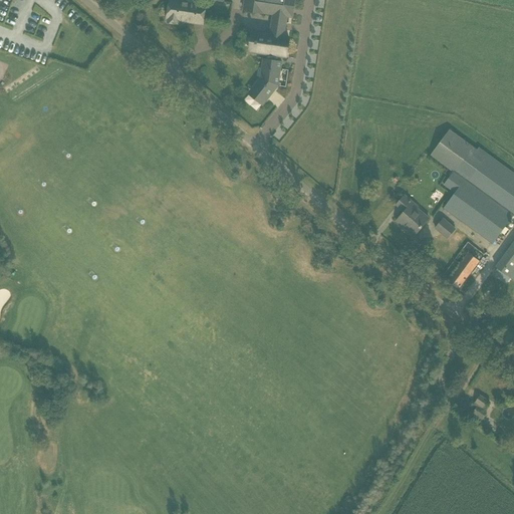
[(170,0),(169,8),(167,18),(169,18),(168,22),(178,24),(179,20),(203,24),(204,14),(206,5),(197,4),(198,2),(195,0),(186,0),(186,2),(174,0),(170,0)]
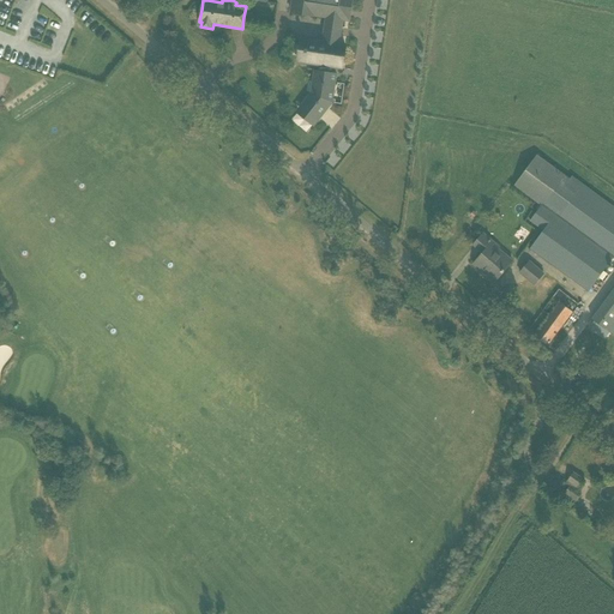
[(293,0),(293,4),(292,12),(314,16),(326,18),(325,26),(341,29),(342,20),(349,22),(351,0),(293,0)]
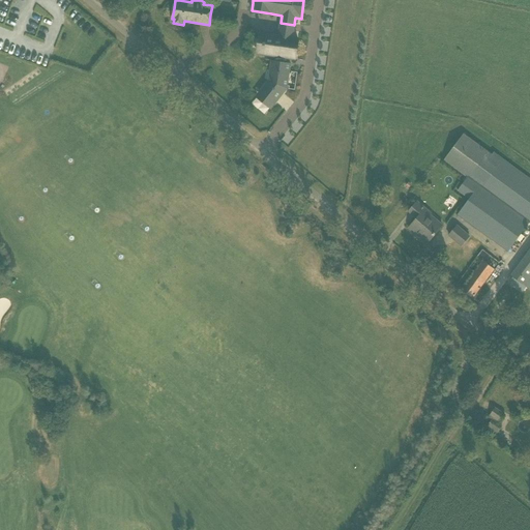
[(269,80),(259,93),(273,105),(287,89),(290,64),(287,63),(287,58),(295,59),(298,39),(292,38),(293,31),(280,29),(278,36),(265,34),(262,55),(275,57),(275,61),(272,81),(269,80)]
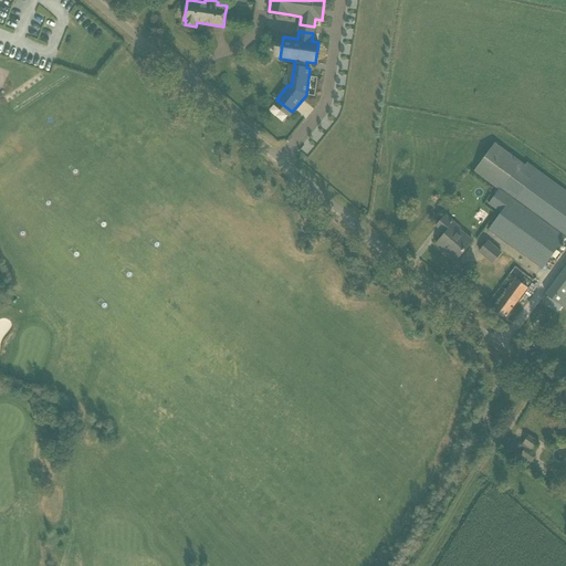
[(565,236),(565,190),(527,163),(525,165),(521,163),(495,143),(474,171),(500,190),(514,201),(559,234),(553,243),(504,207),(489,229),(542,269),(565,236)]
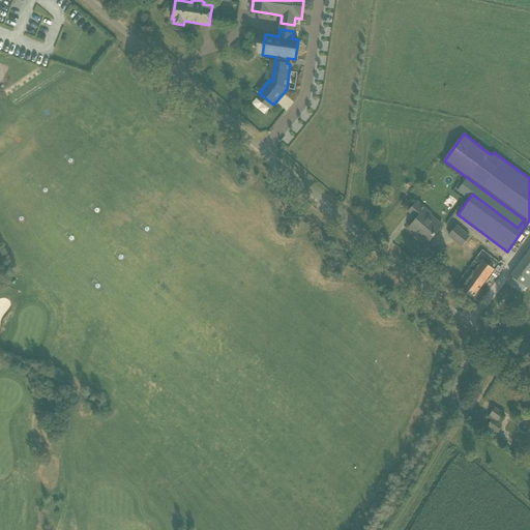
[(417,202),(415,204),(409,211),(417,218),(409,228),(427,243),(442,226),(430,215),(431,213),(417,202)]
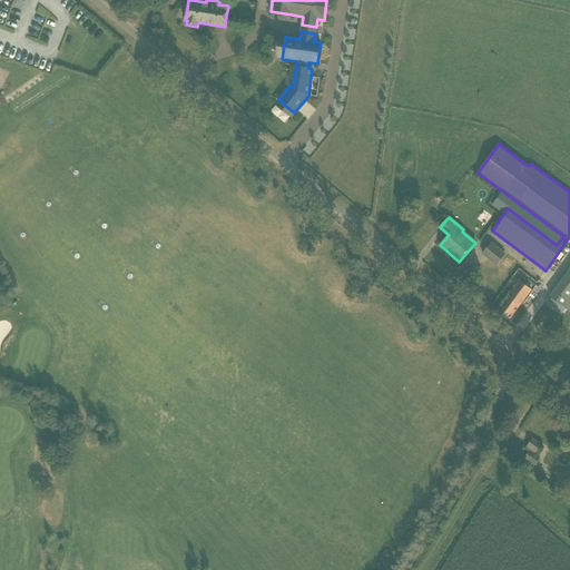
[(504,255),(492,244),(483,255),(495,265),(504,255)]
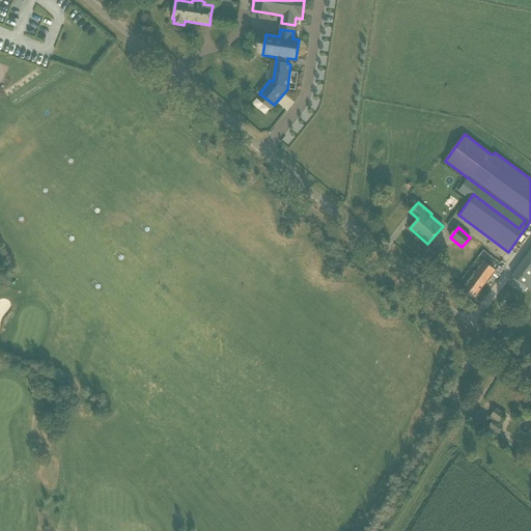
[(530,249),(511,276),(530,289),(530,249)]
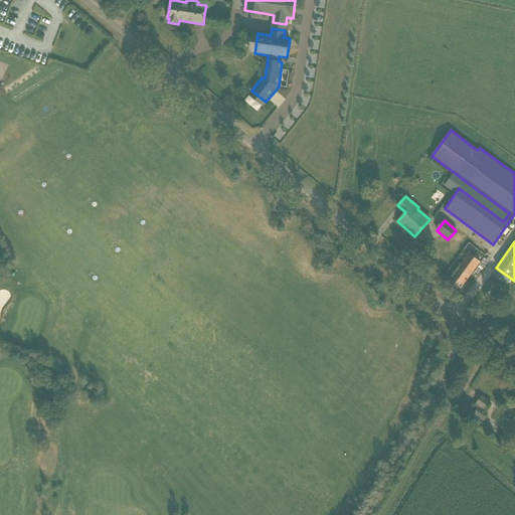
[(469,242),(449,270),(445,275),(444,275),(442,277),(459,290),(485,254),(469,242)]
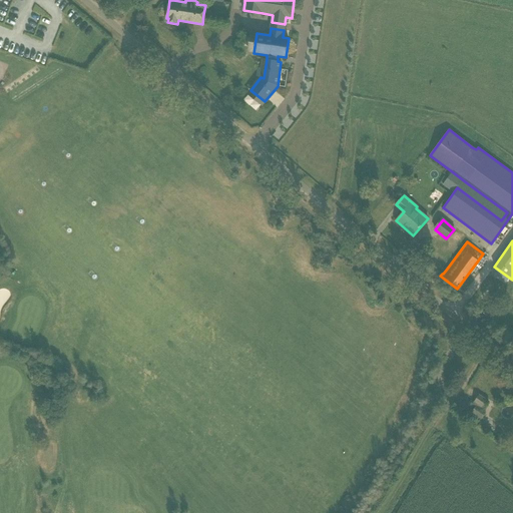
[(512,306),(505,300),(499,307),(493,315),(501,321),(507,313),(512,306)]
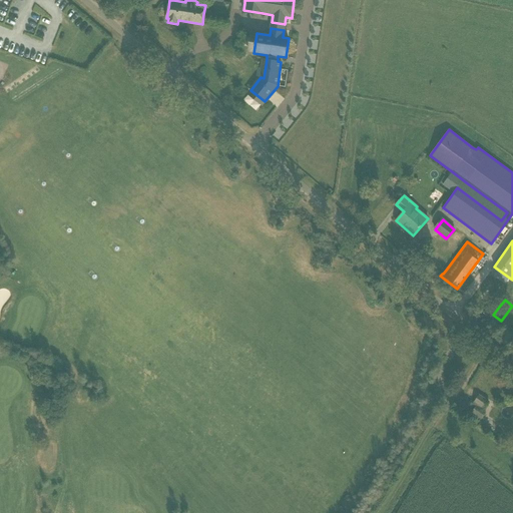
[(479,395),(473,404),(476,406),(472,412),(481,419),(486,412),(483,411),(489,402),(479,395)]
